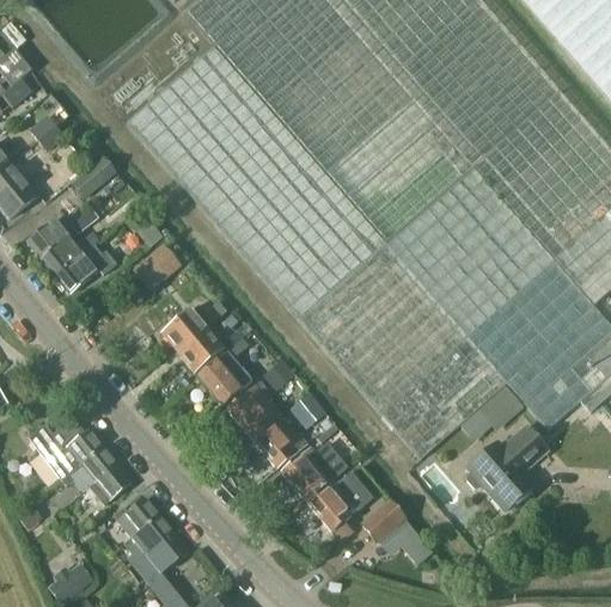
[(610,147),(481,0),(196,0),(185,10),(388,241),(475,166),(594,304),(610,289),(610,147)]
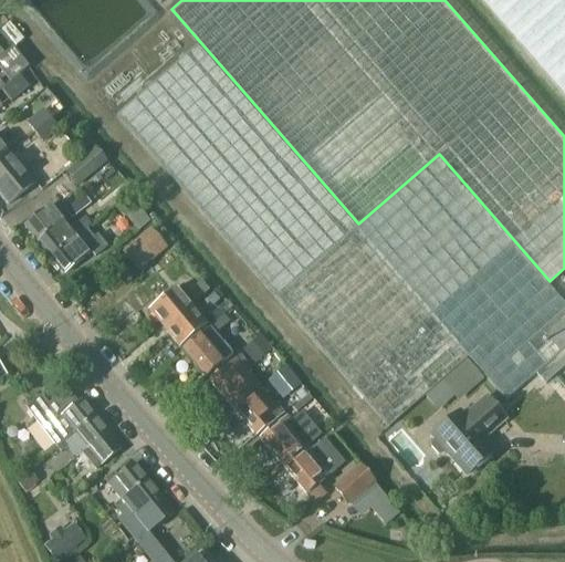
[(484,0),(564,91),(564,0),(484,0)]
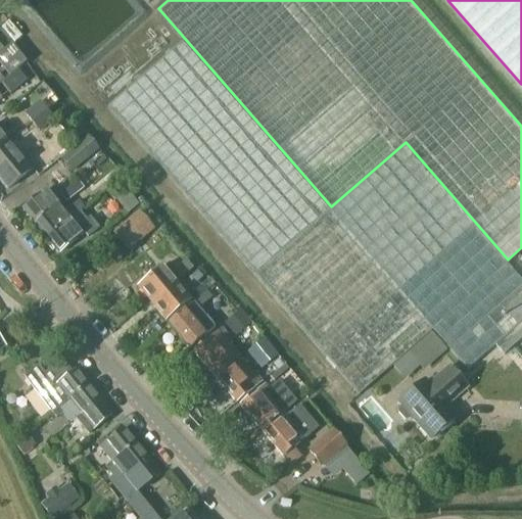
[(521,279),(406,146),(332,209),(182,40),(108,103),(360,391),(409,349),(426,369),(452,346),(468,366),(495,341),(505,351),(521,335),(521,279)]
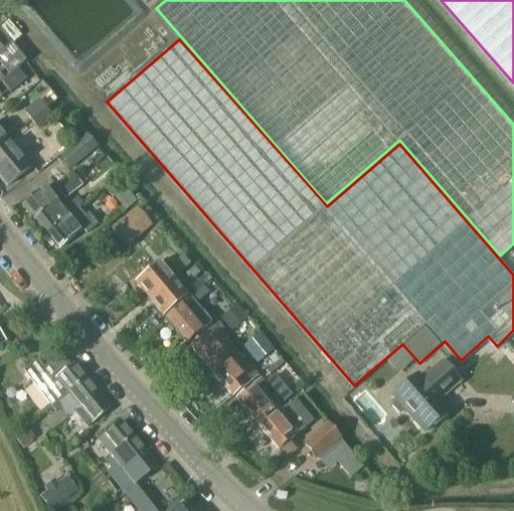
[(25,57),(12,40),(0,49),(0,51),(13,67),(25,57)]
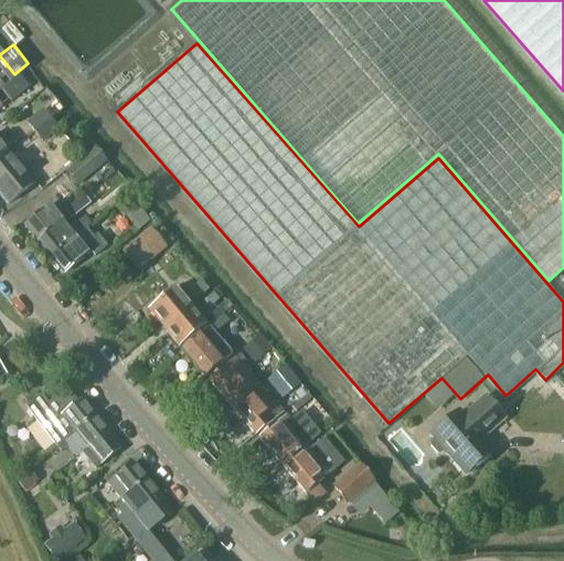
[(12,99),(30,85),(20,73),(2,87),(12,99)]
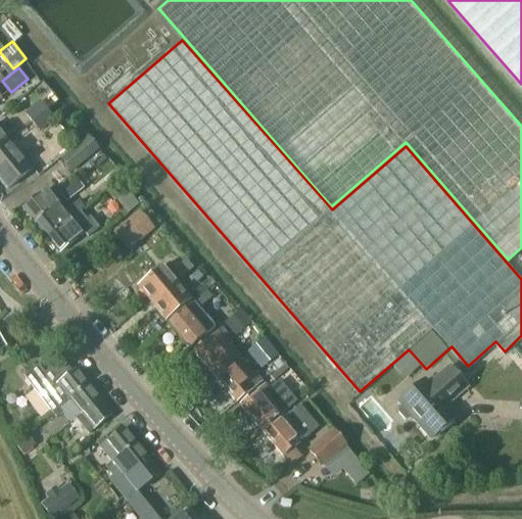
[(33,120),(48,107),(41,99),(26,111),(33,120)]
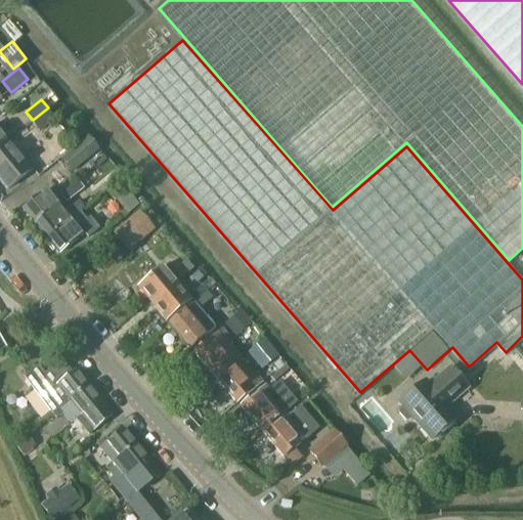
[(40,128),(54,117),(48,107),(33,120),(40,128)]
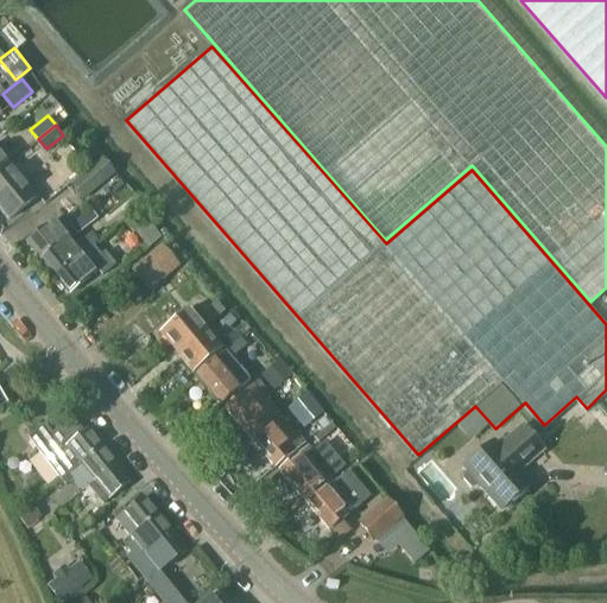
[(102,157),(71,182),(83,197),(114,172),(102,157)]
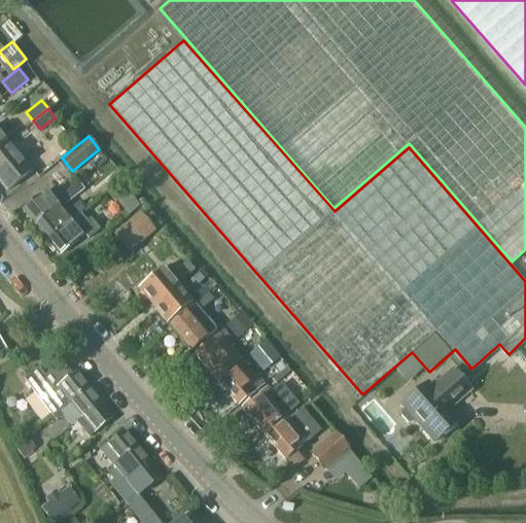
[(37,164),(25,148),(19,152),(7,138),(0,143),(0,177),(8,187),(37,164)]
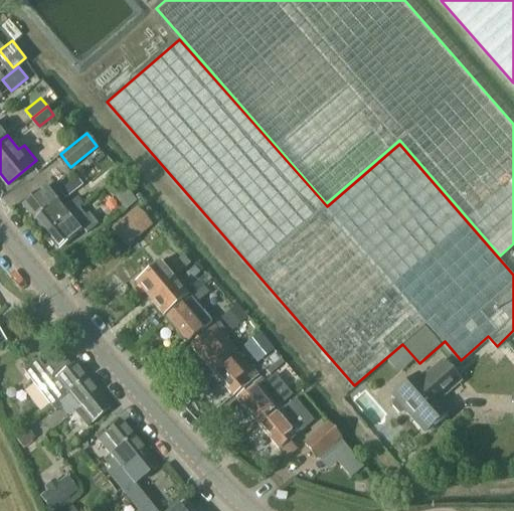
[(35,217),(57,198),(45,184),(23,202),(35,217)]
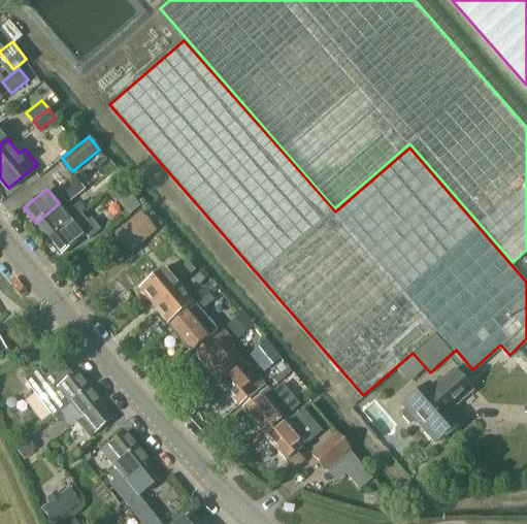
[(71,219),(83,209),(86,207),(79,200),(65,211),(59,203),(36,223),(48,237),(71,219)]
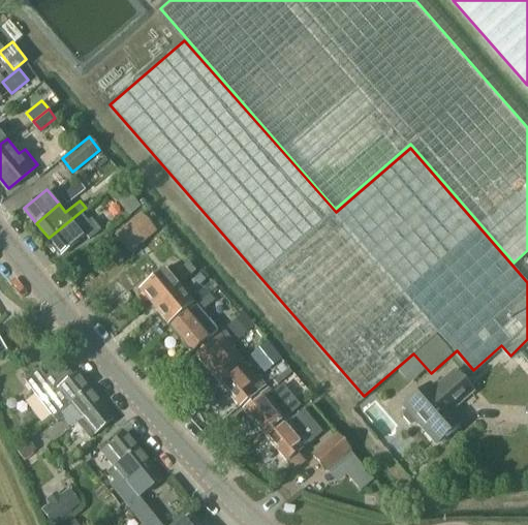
[(91,237),(102,227),(93,216),(90,218),(83,210),(71,219),(49,238),(61,253),(87,232),(91,237)]
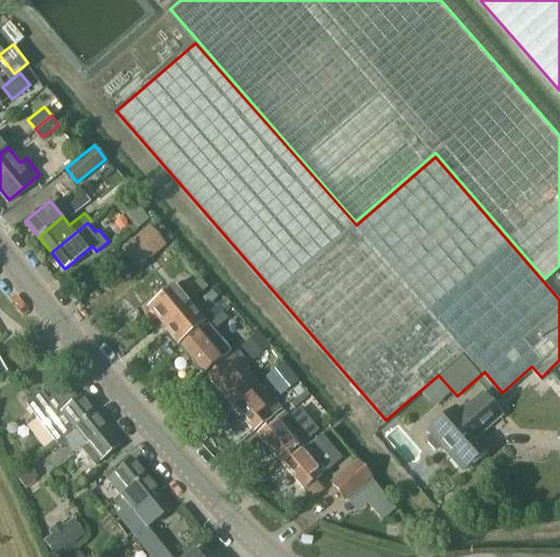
[(163,324),(190,302),(173,282),(147,305),(163,324)]
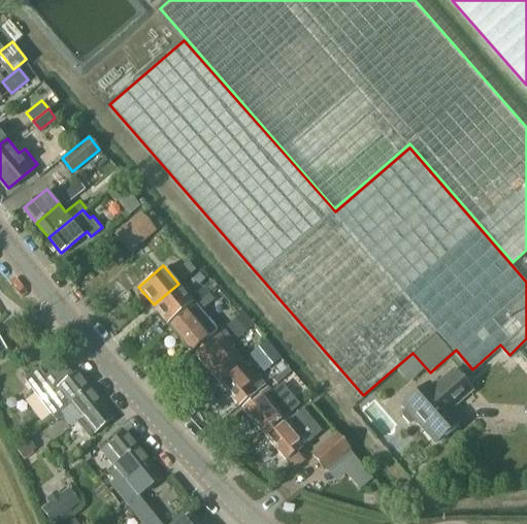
[(185,266),(177,272),(184,280),(191,273),(185,266)]
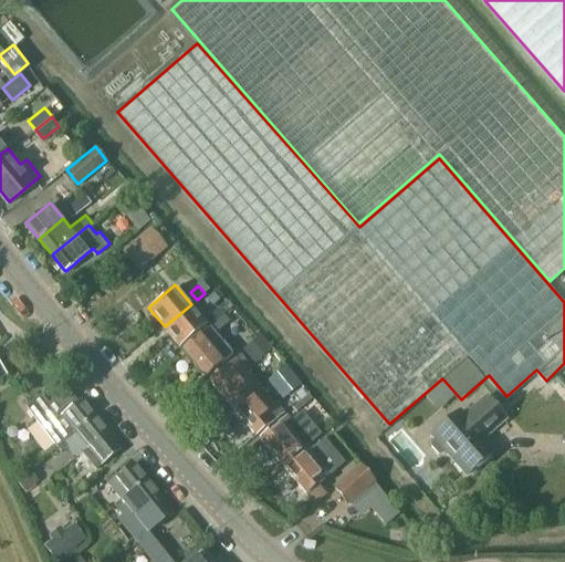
[(179,343),(206,321),(191,304),(165,326),(179,343)]
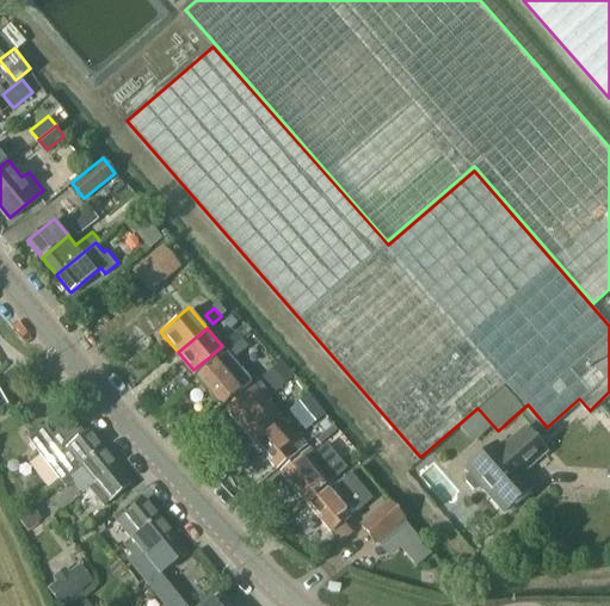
[(241,336),(233,328),(223,336),(230,346),(241,336)]
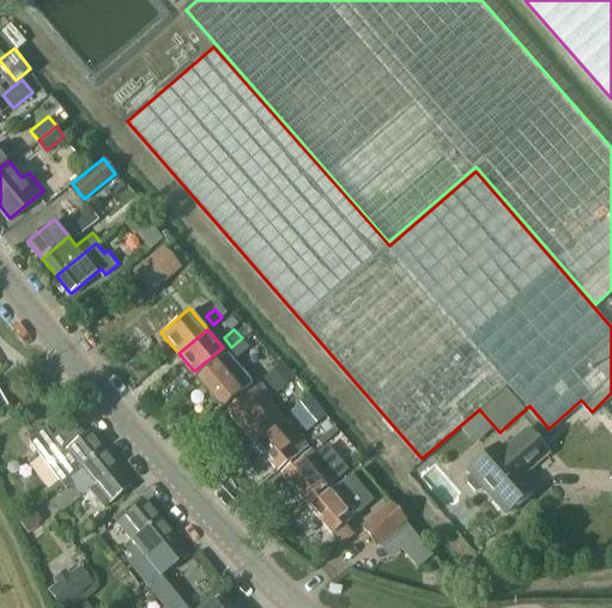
[(252,381),(234,359),(249,346),(242,338),(231,347),(232,347),(226,352),(226,351),(198,375),(223,405),(252,381)]
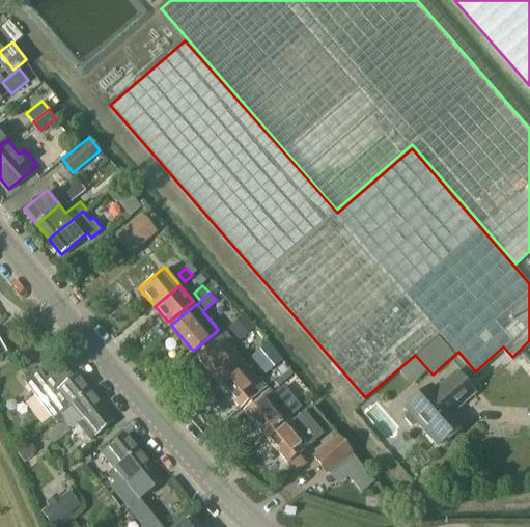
[(245,312),(229,327),(240,338),(255,324),(245,312)]
